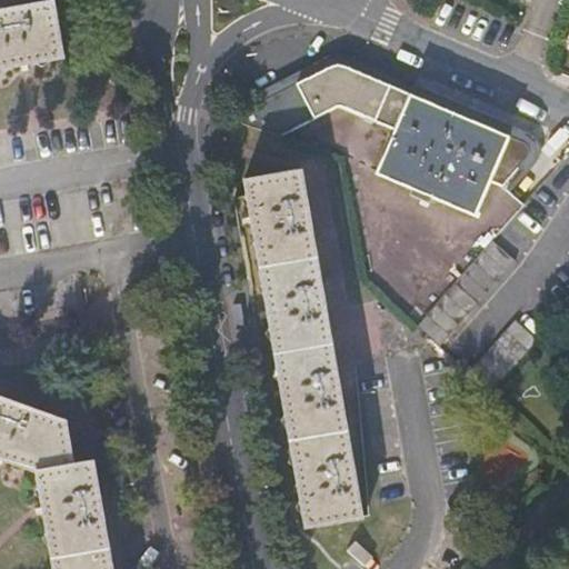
[(0,17),(0,76),(65,66),(55,8),(0,17)]
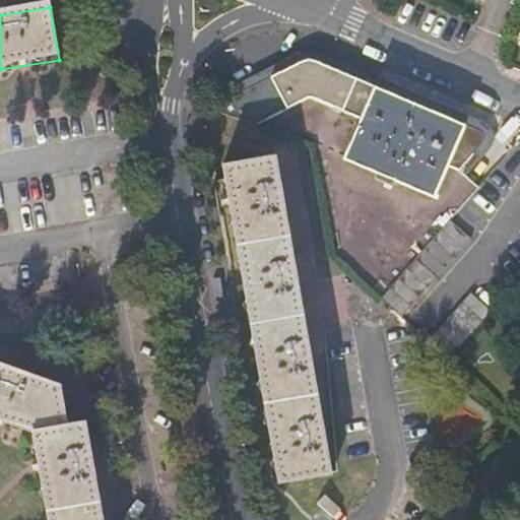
[(337,256),(382,298),(480,188),(463,172),(485,146),(486,143),(486,140),(484,136),(482,134),(480,132),(326,64),(319,63),(313,63),(307,64),(301,66),(220,105),(216,112),(318,144),(337,256)]
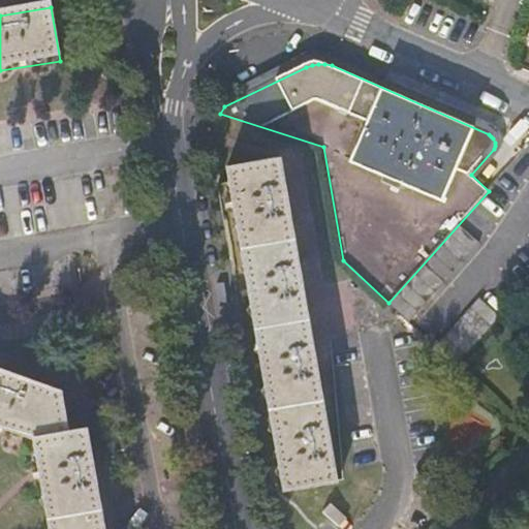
[(280,165),(225,175),(283,495),(336,486),(280,165)]
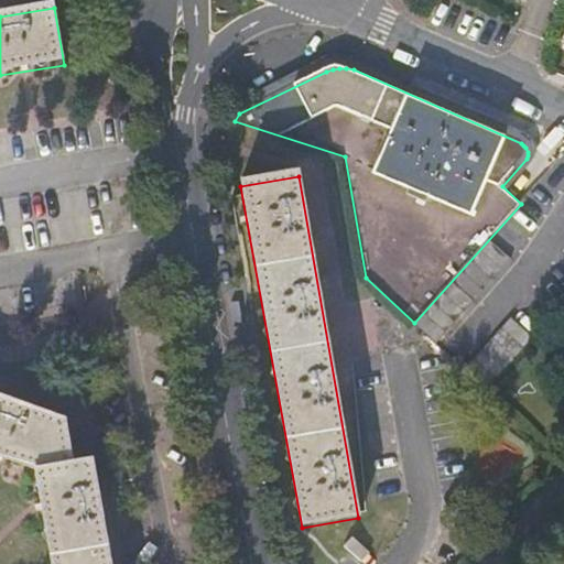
[(491,242),(416,325),(438,346),(513,263),(491,242)]
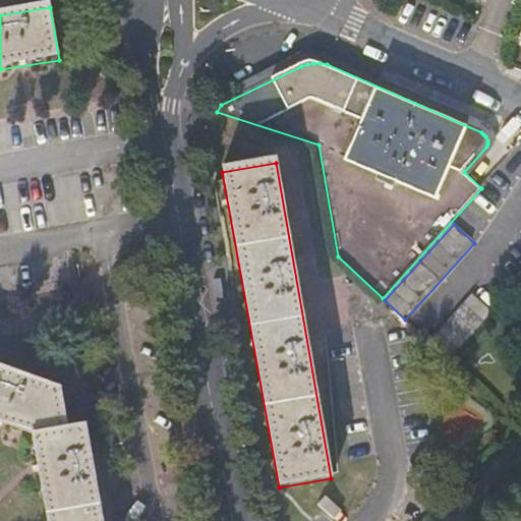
[(429,344),(451,362),(494,314),(473,296),(429,344)]
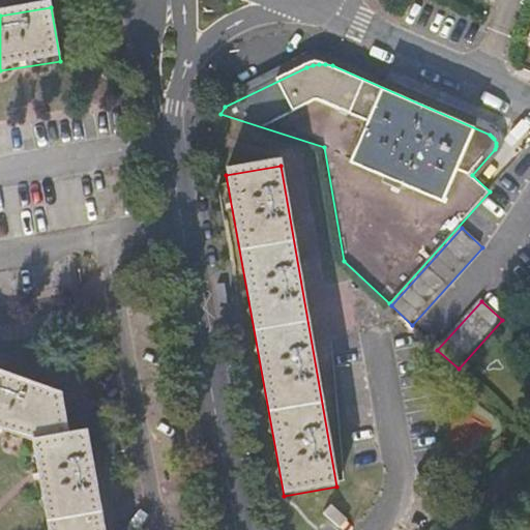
[(50,529),(105,529),(88,431),(42,414),(51,389),(0,371),(0,430),(34,443),(50,529)]
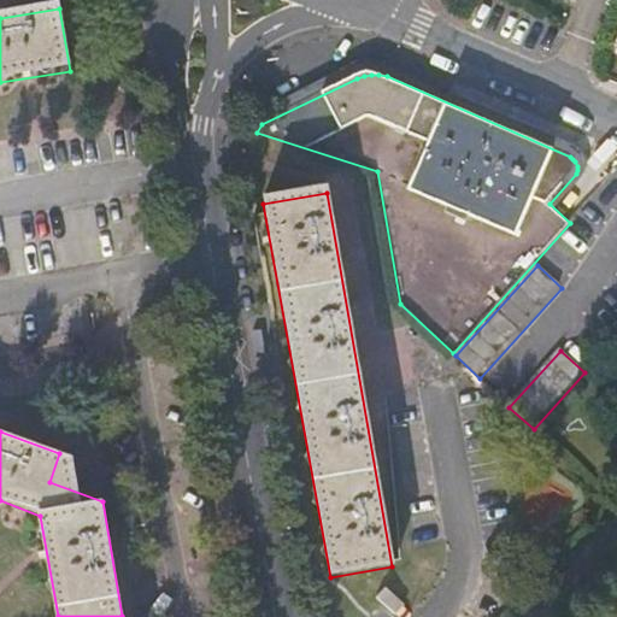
[(526,493),(538,521),(562,510),(550,482),(526,493)]
